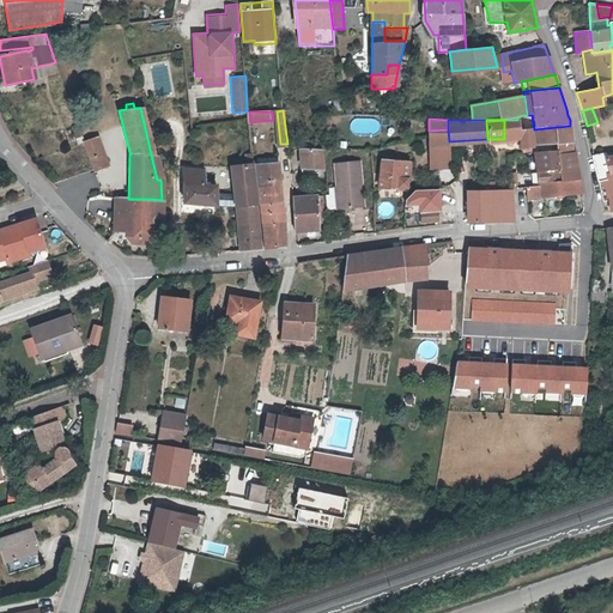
[(519,131),(517,120),(504,120),(504,139),(520,138),(519,131)]
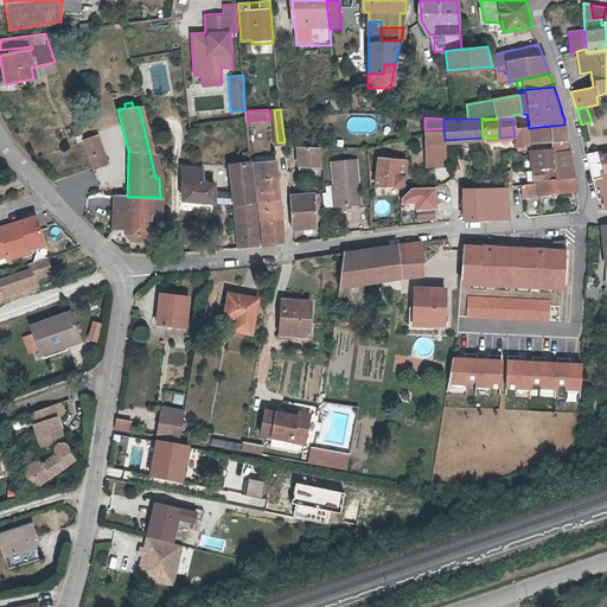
[(529,128),(525,128),(528,146),(529,152),(530,152),(553,151),(553,142),(568,141),(564,125),(529,128)]
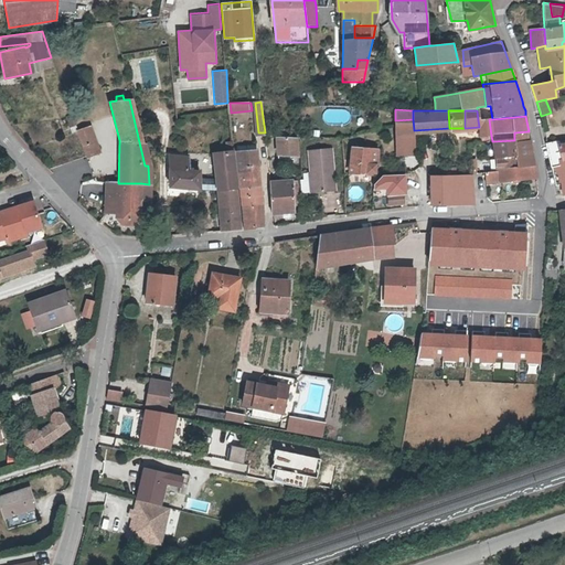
[(414,130),(413,119),(395,120),(396,131),(414,130)]
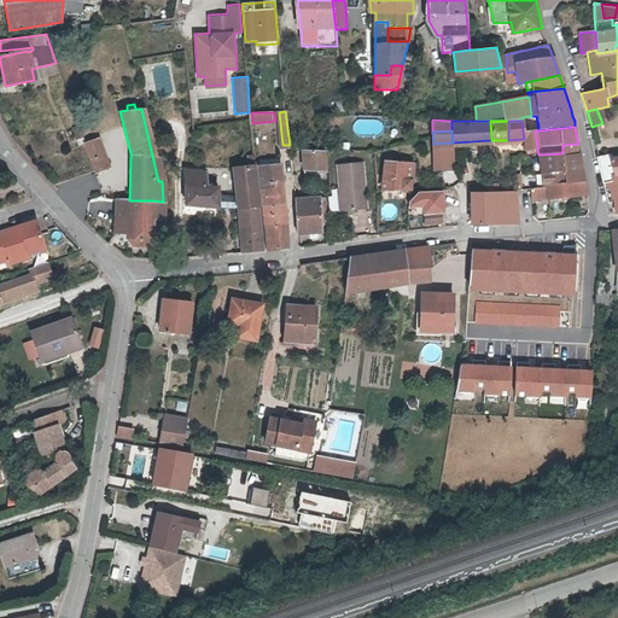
[(535,130),(523,132),(524,139),(525,150),(537,149),(535,130)]
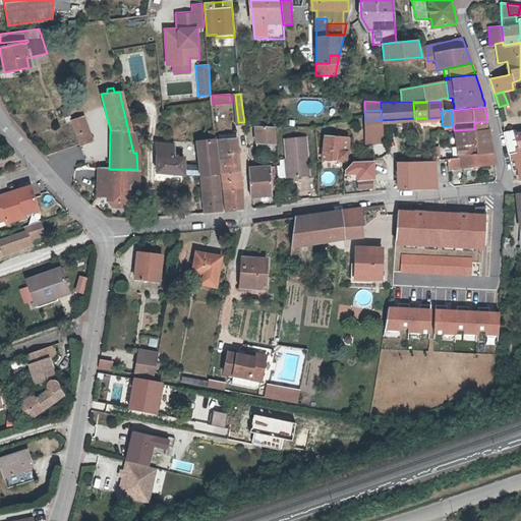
[(72,121),(80,146),(92,141),(82,117),(72,121)]
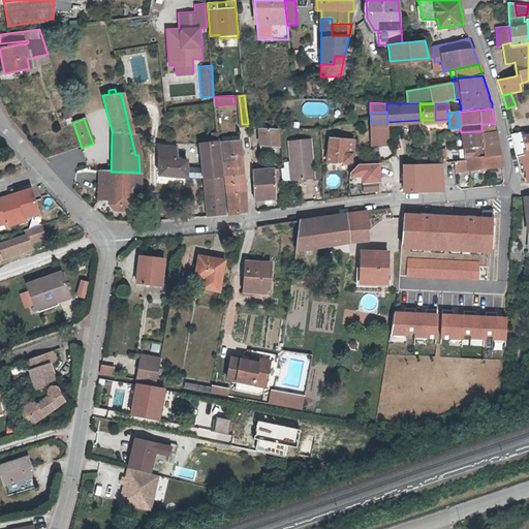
[(387,122),(371,123),(371,132),(371,139),(389,142),(387,122)]
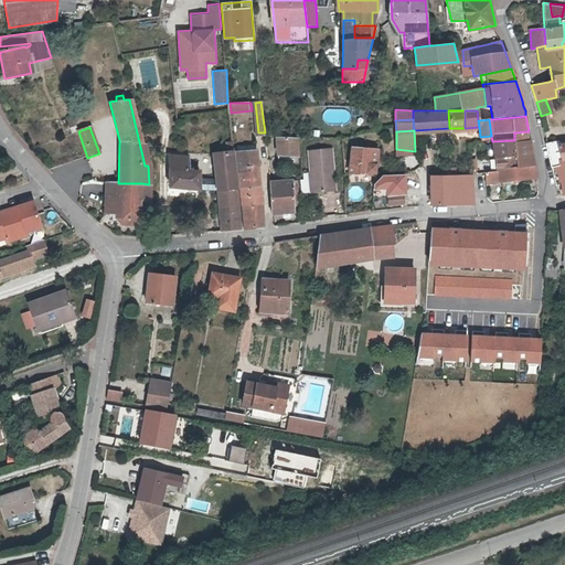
[(531,141),(529,131),(514,132),(514,140),(515,142),(531,141)]
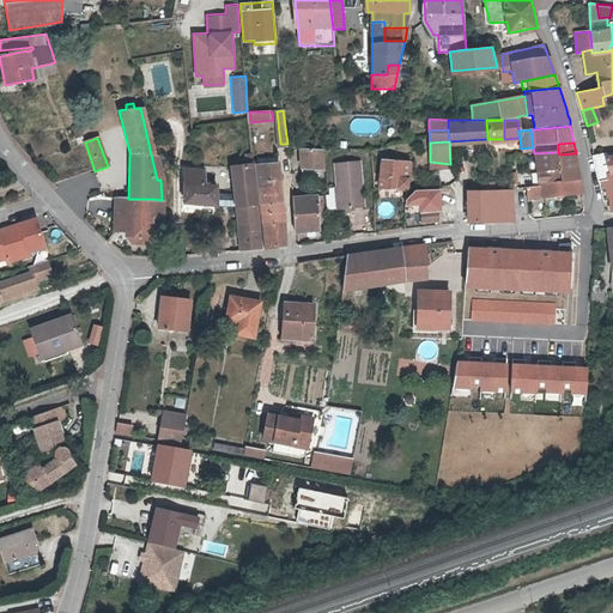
[(321,149),(302,146),(302,165),(322,167),(321,149)]
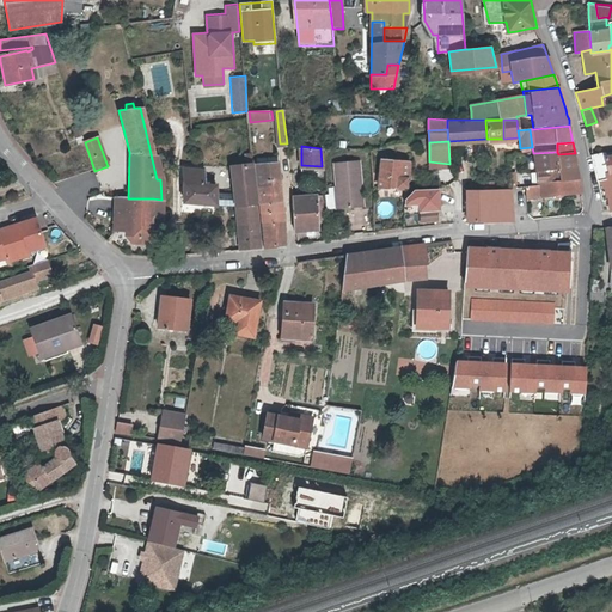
[(263,246),(261,221),(259,212),(258,202),(257,193),(256,179),(255,179),(255,177),(254,165),(254,160),(252,151),(248,152),(248,163),(232,165),(236,193),(238,204),(238,207),(242,239),(242,249),(263,246)]
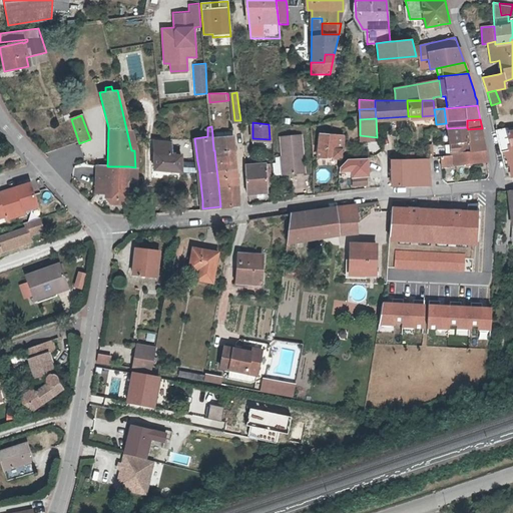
[(469,142),(468,129),(467,127),(448,128),(450,144),(452,144),(469,142)]
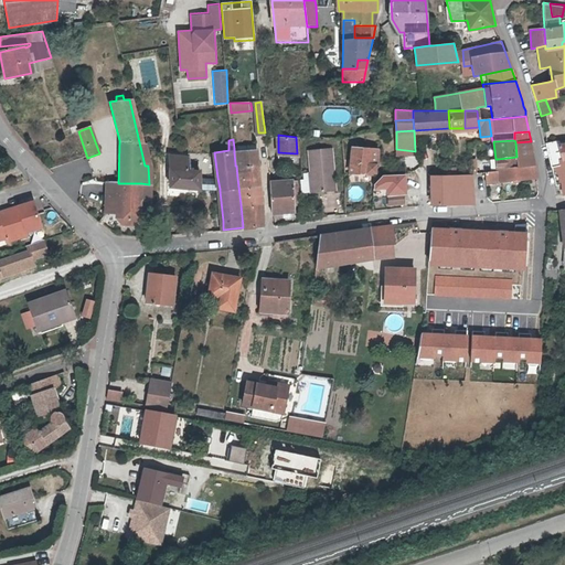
[(531,141),(515,142),(516,157),(518,168),(529,167),(526,150),(532,149),(531,141)]
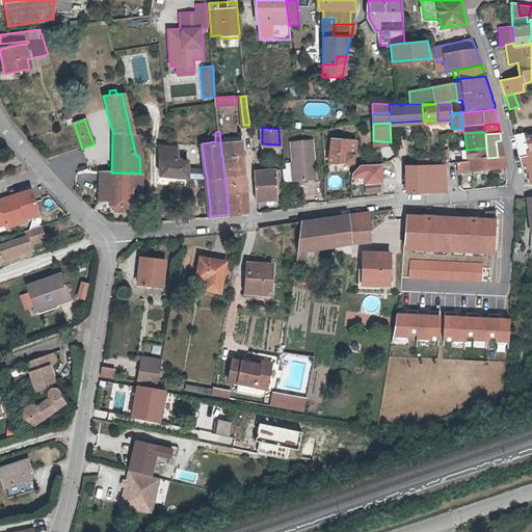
[(355,138),(333,134),(329,160),(352,162),(355,138)]
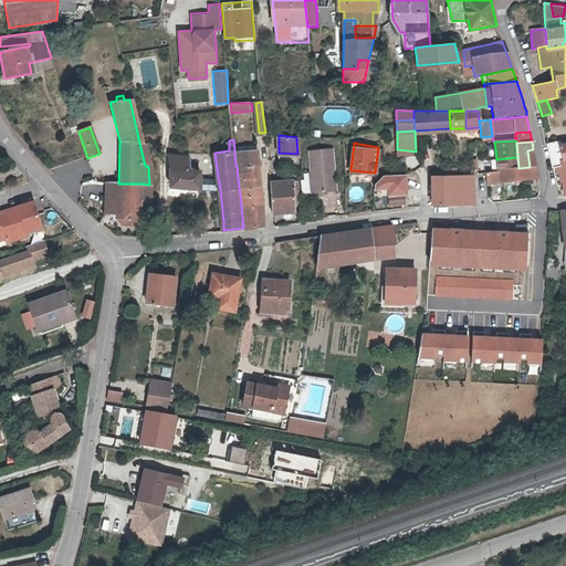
[(557,143),(547,145),(549,157),(557,156),(558,159),(565,158),(565,145),(559,147),(557,143)]
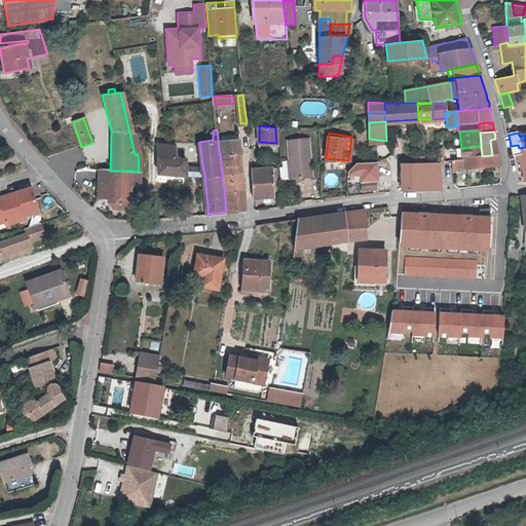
[(311,177),(309,137),(288,138),(289,158),(291,179),(311,177)]
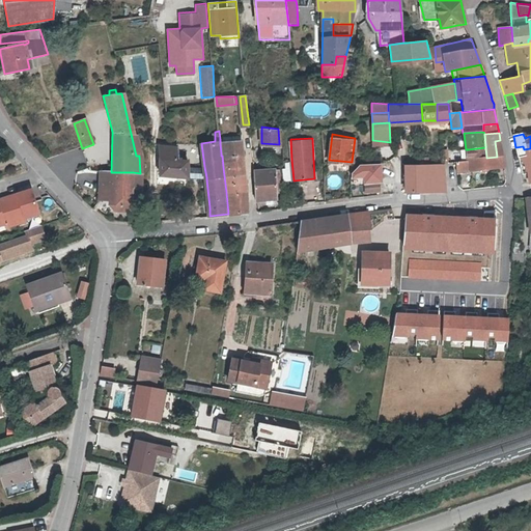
[(242,151),(241,145),(224,147),(226,167),(243,165),(242,154),(242,151)]
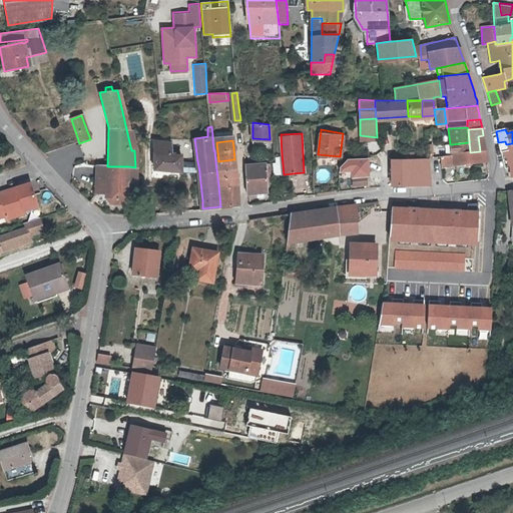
[(172,155),(170,142),(154,141),(155,169),(182,171),(181,162),(181,156),(172,155)]
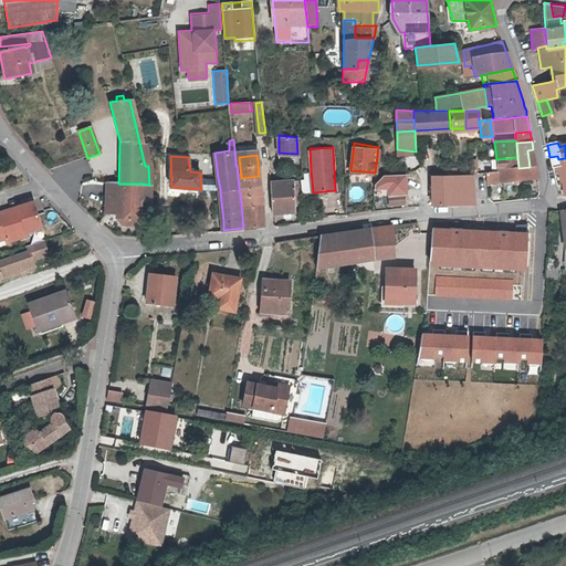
[(552,168),(561,167),(558,159),(557,156),(549,157),(552,168)]
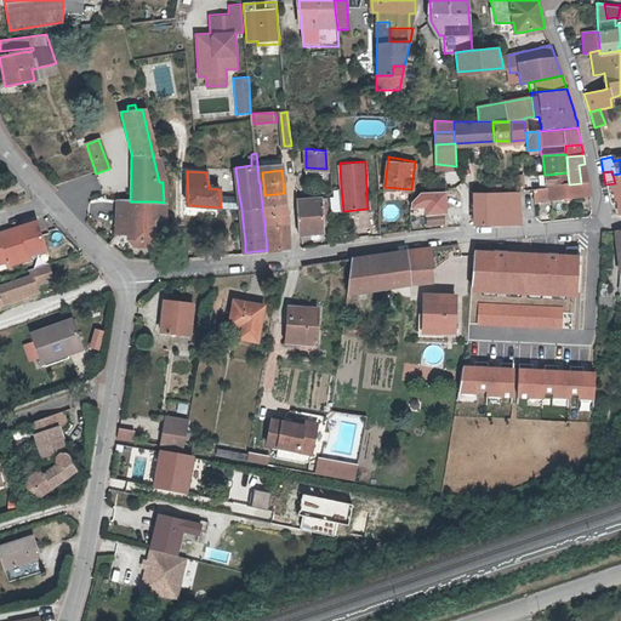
[(568,172),(547,175),(548,188),(550,188),(550,187),(569,184),(568,172)]
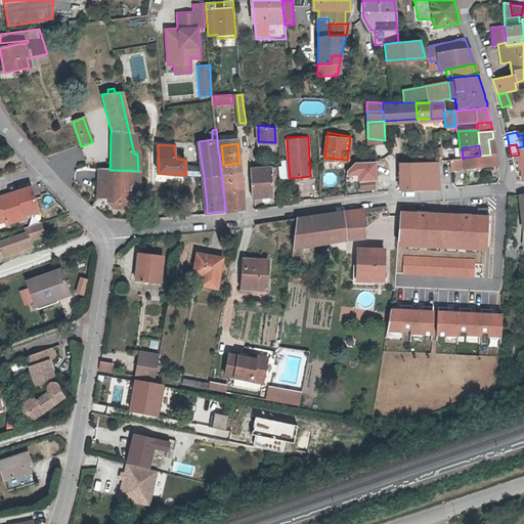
[(490,155),(480,156),(464,158),(464,159),(463,159),(450,161),(451,170),(498,166),(496,154),(490,155)]
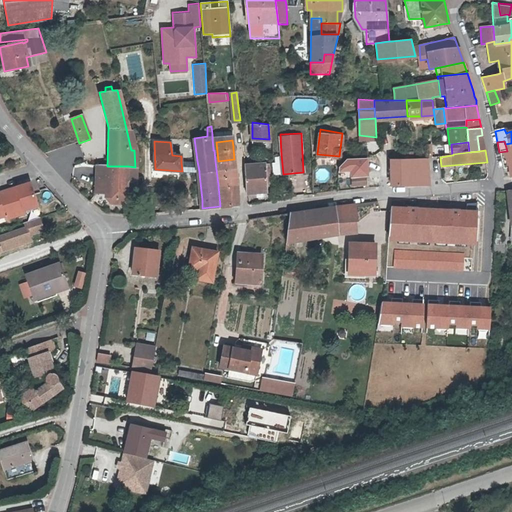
[(500,154),(510,168),(507,151),(499,152),(500,154)]
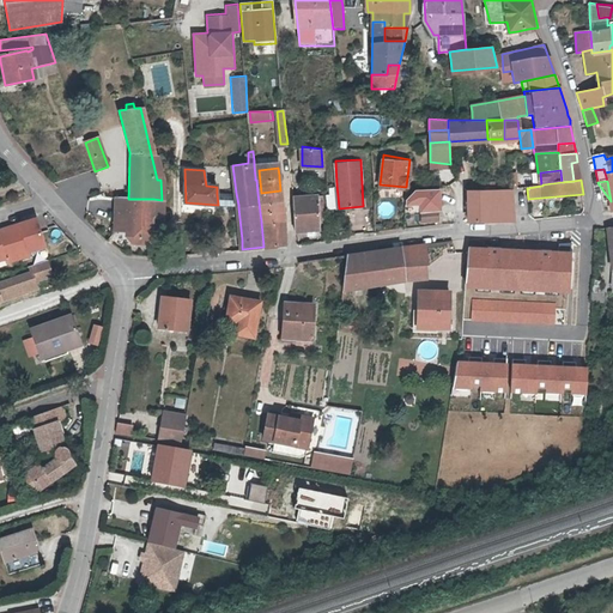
[(490,188),(468,188),(468,220),(515,222),(511,188),(490,188)]
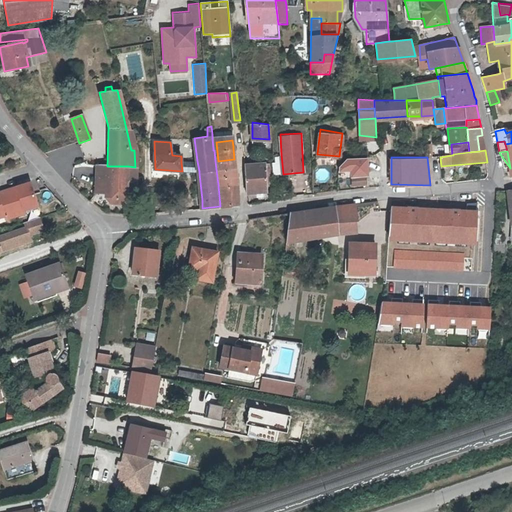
[(218,168),(235,167),(234,159),(218,161),(218,168)]
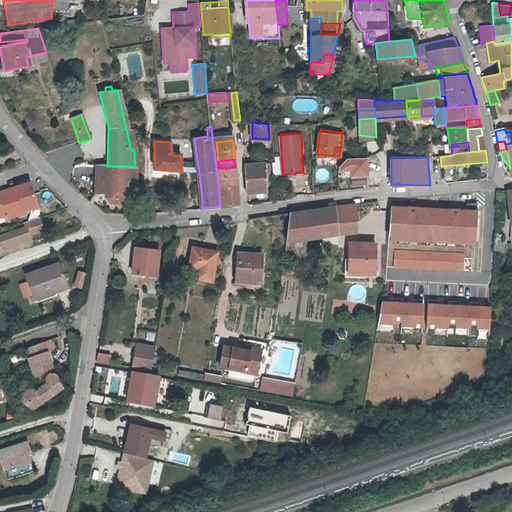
[(197,161),(181,162),(182,171),(199,171),(197,161)]
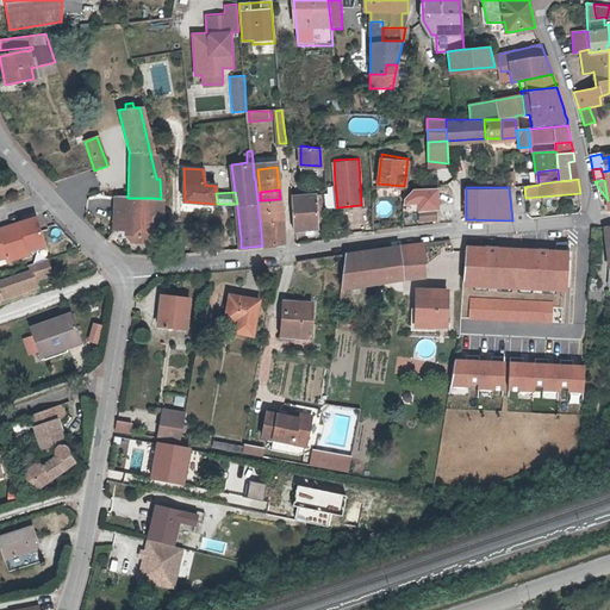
[(293,222),(318,221),(316,193),(292,194),(293,222)]
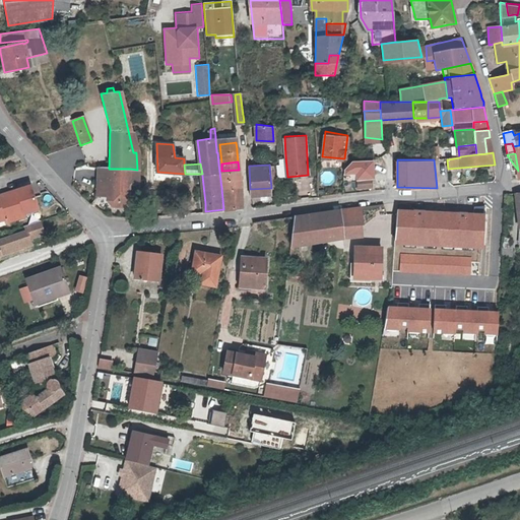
[(96,176),(96,180),(110,182),(110,197),(110,204),(128,204),(128,169),(109,169),(96,168),(96,176)]
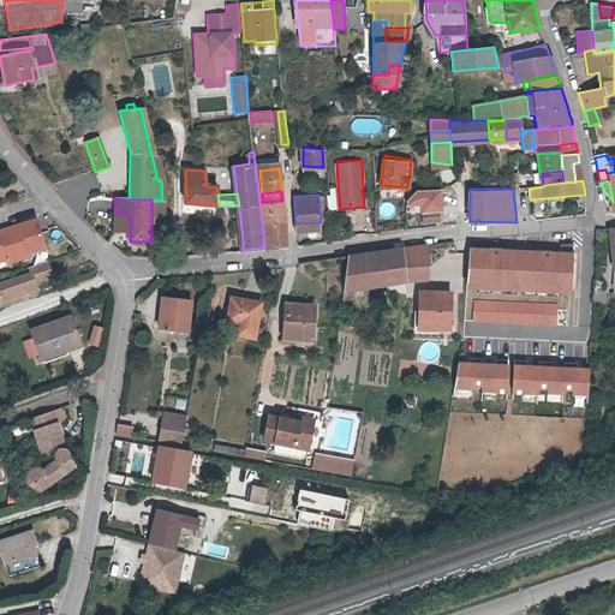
[(263,212),(284,209),(282,201),(262,202),(263,212)]
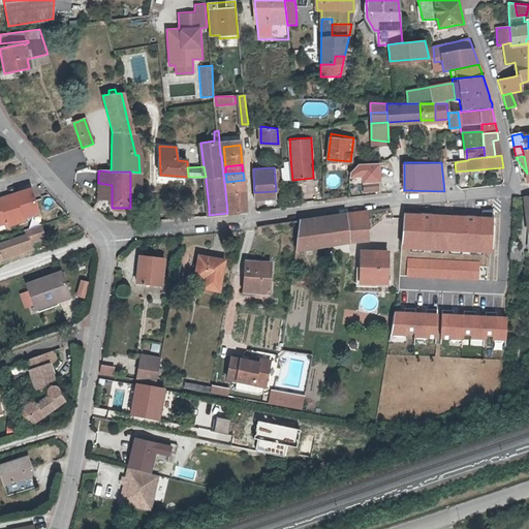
[(227,191),(245,188),(244,180),(226,182),(227,191)]
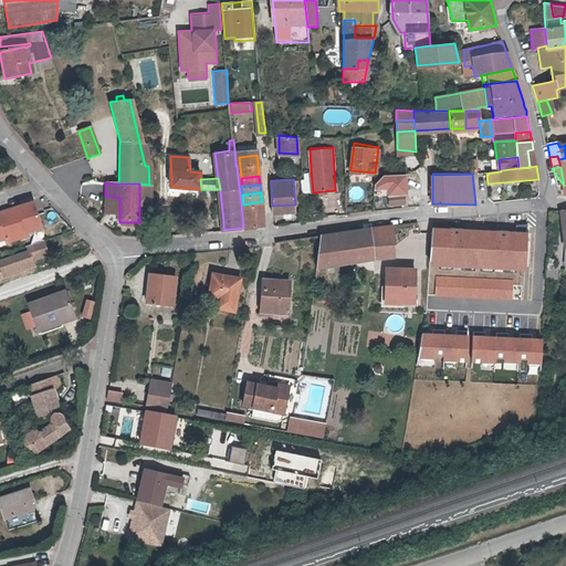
[(405,202),(404,192),(388,195),(389,205),(405,202)]
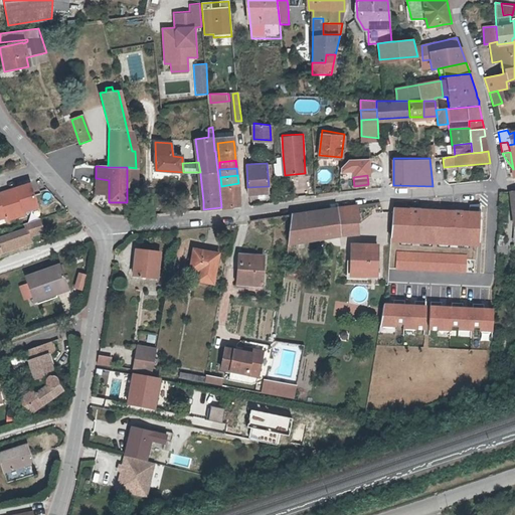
[(109,180),(96,178),(96,195),(109,195),(109,180)]
